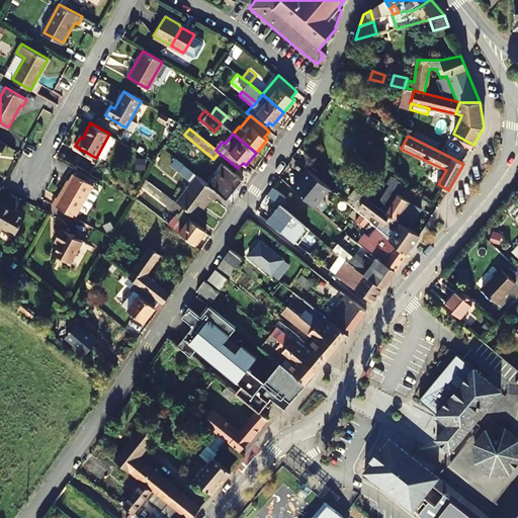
[(455,142),(448,156),(463,164),(471,149),(455,142)]
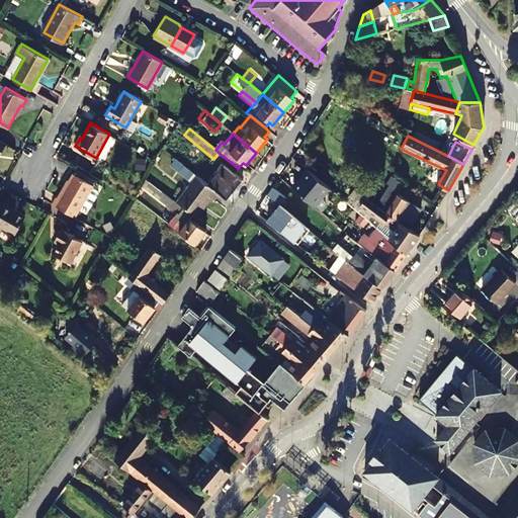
[(180,171),(192,181),(196,175),(184,165),(180,171)]
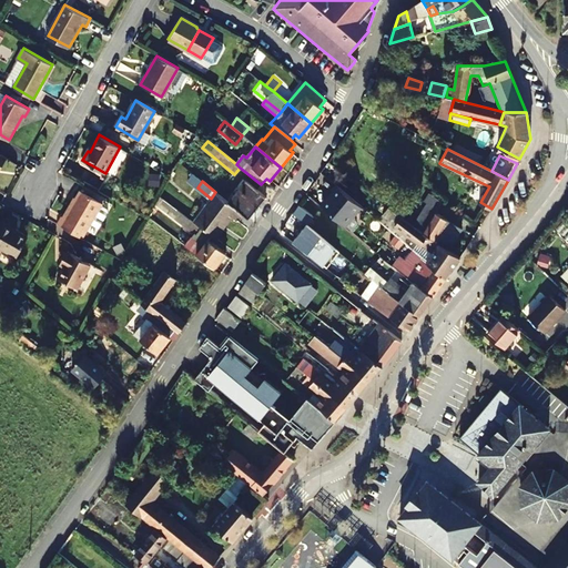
[(246,181),(229,203),(241,213),(249,219),(266,196),(246,181)]
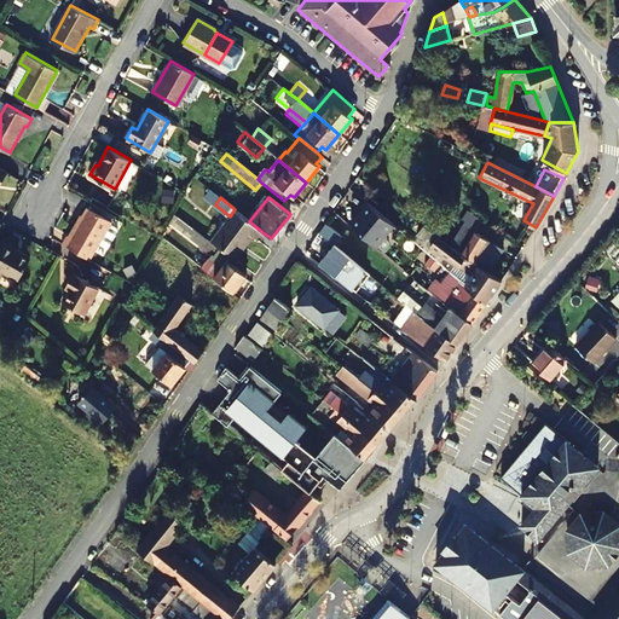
[(347,221),(377,244),(395,221),(365,198),(347,221)]
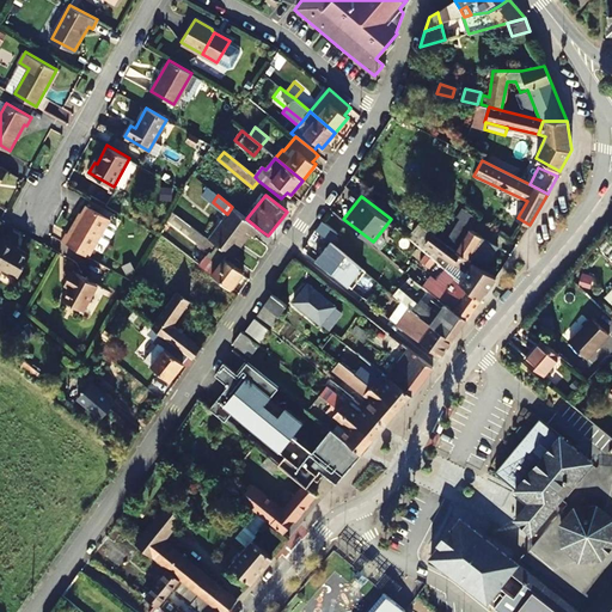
[(62,242),(89,256),(98,239),(106,245),(117,227),(116,224),(110,219),(86,206),(69,234),(67,233),(62,242)]
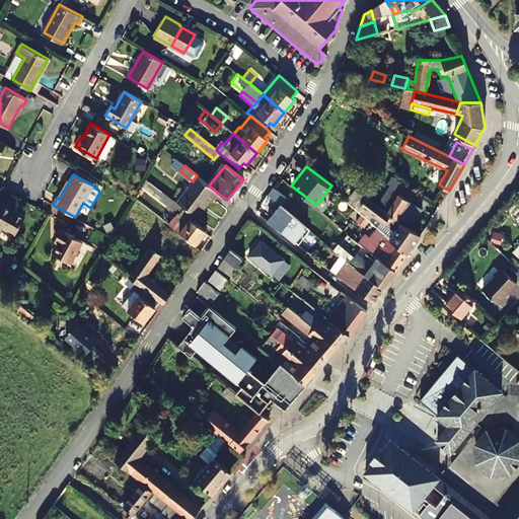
[(193,181),(177,203),(193,215),(197,217),(204,208),(205,208),(212,199),(215,201),(220,195),(209,186),(197,175),(193,181)]
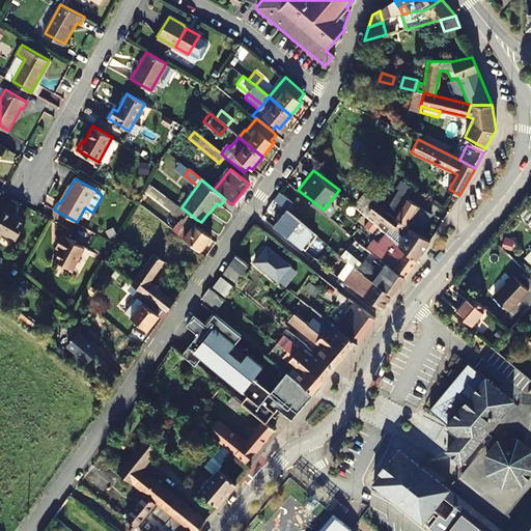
[(413,189),(400,180),(397,188),(399,189),(385,211),(419,233),(431,215),(407,199),(413,189)]
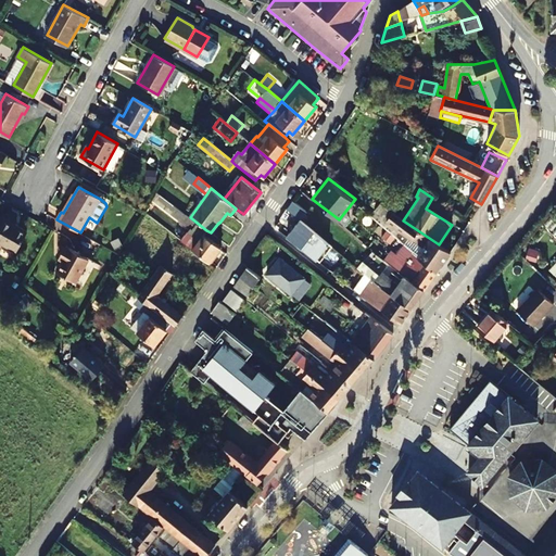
[(203,234),(206,230),(190,217),(155,191),(152,198),(171,212),(190,227),(187,231),(180,240),(210,262),(220,248),(203,234)]
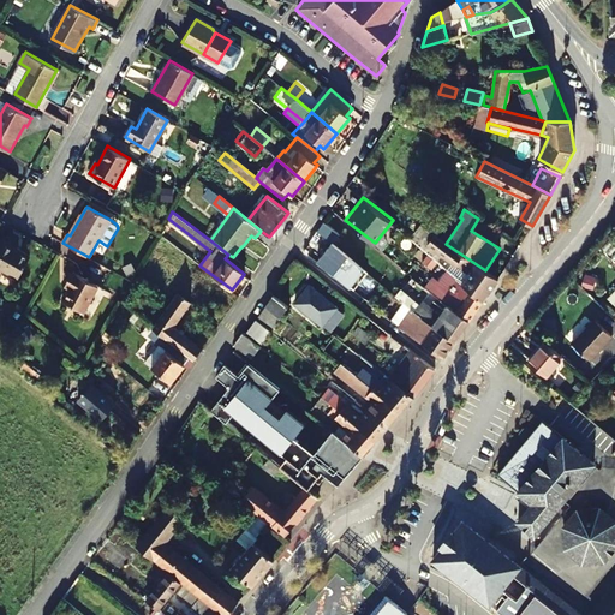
[(171,230),(207,256),(210,251),(189,234),(168,219),(165,225),(172,228),(171,230)]
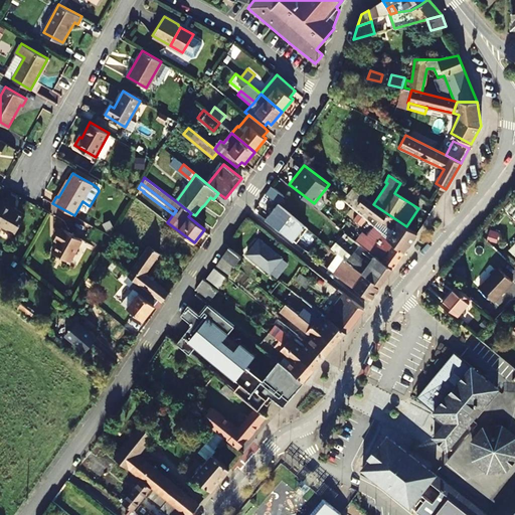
[(271,186),(265,194),(277,203),(278,204),(284,196),(271,186)]
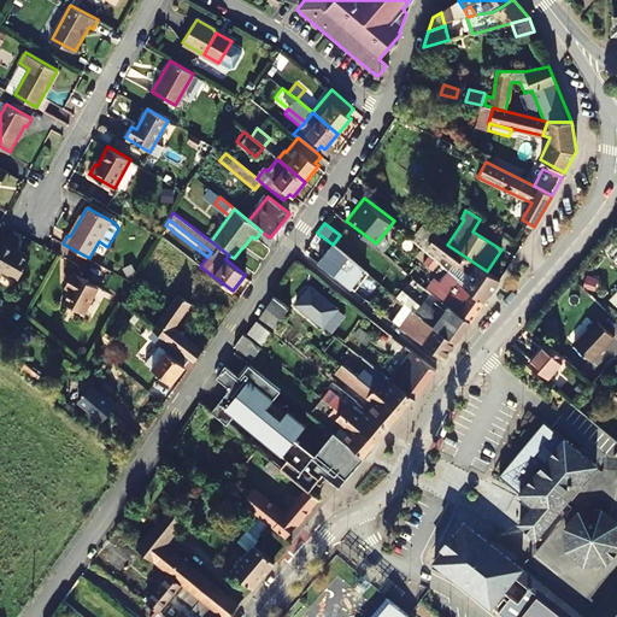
[(165,240),(171,230),(172,229),(165,225),(159,236),(165,240)]
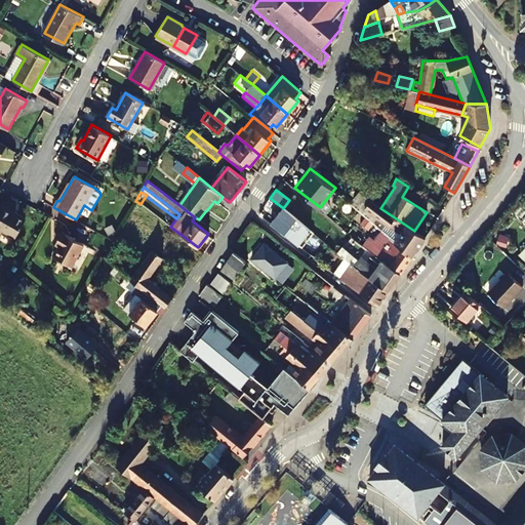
[(381,232),(402,249),(411,258),(426,238),(414,231),(380,208),(360,193),(355,201),(387,225),(381,232)]
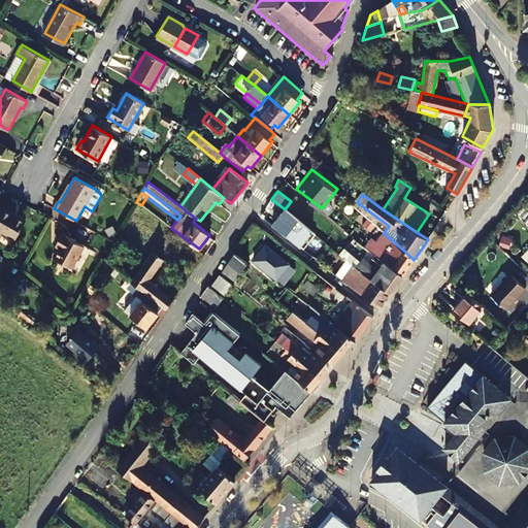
[(279,215),(284,208),(271,199),(267,205),(279,215)]
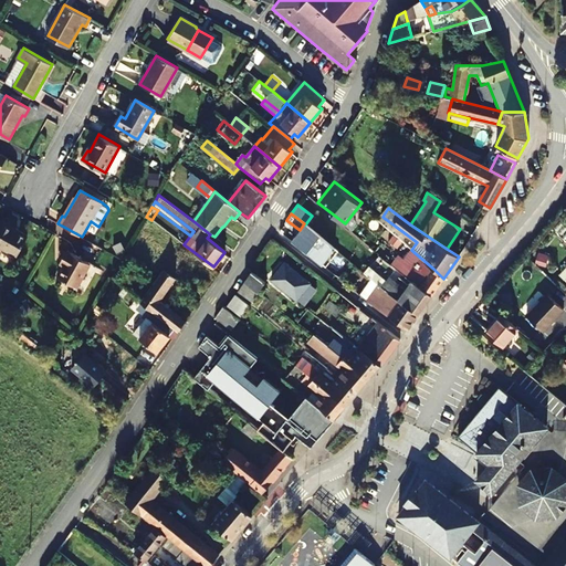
[(13,229),(14,227),(6,221),(0,230),(0,247),(17,258),(28,238),(13,229)]
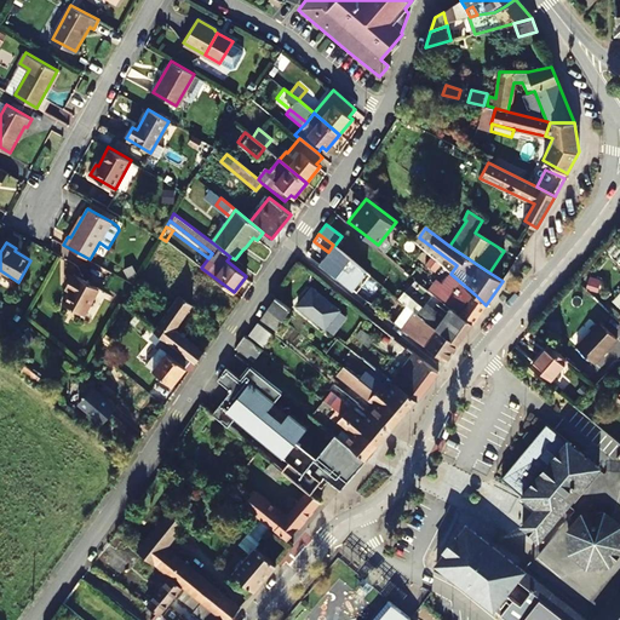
[(321,265),(354,292),(368,274),(336,246),(321,265)]
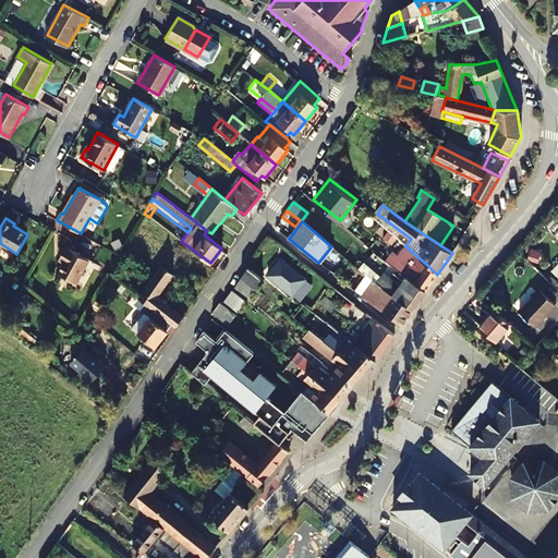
[(64,247),(60,256),(63,258),(61,262),(52,277),(72,288),(87,261),(64,247)]
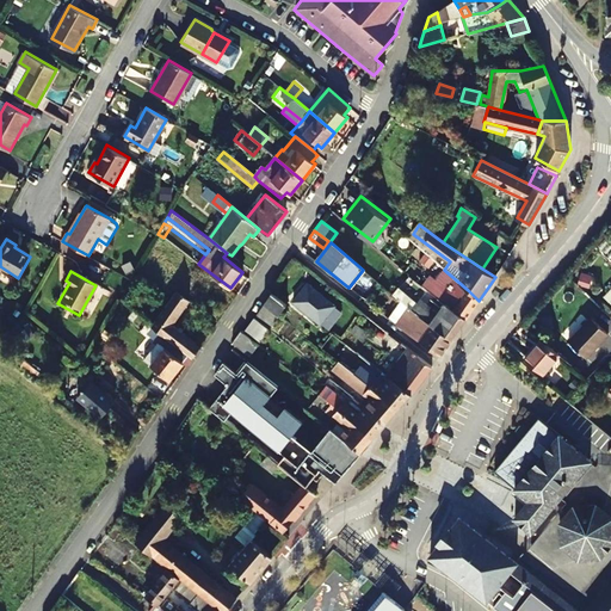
[(388,290),(394,296),(402,285),(396,279),(388,290)]
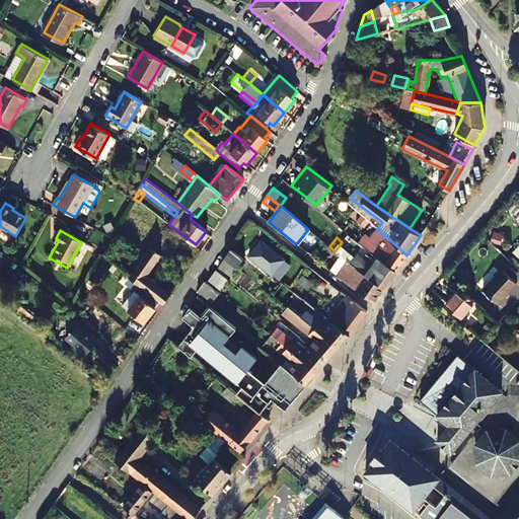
[(359,243),(377,257),(395,271),(406,255),(397,246),(390,255),(375,246),(374,248),(363,238),(359,243)]
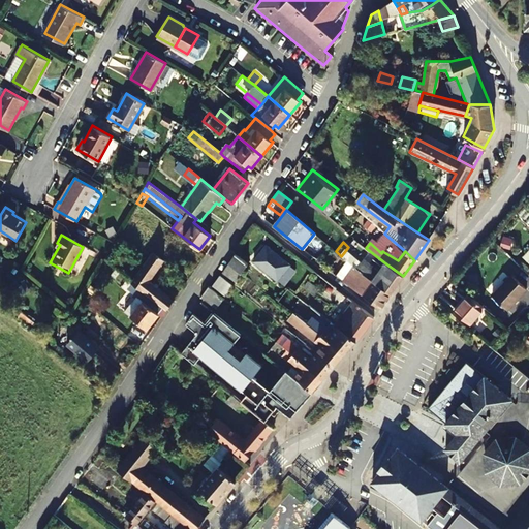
[(289,265),(267,246),(253,262),(277,280),(278,279),(283,283),(291,274),(286,269),(289,265)]
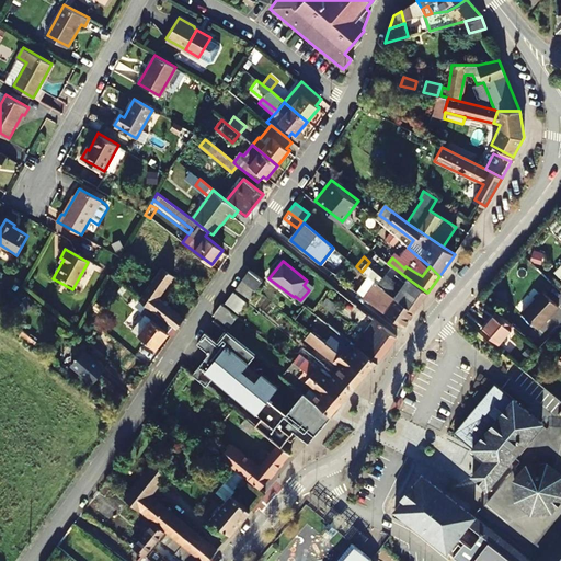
[(139,298),(157,312),(174,325),(176,328),(184,318),(158,298),(173,275),(162,266),(139,298)]
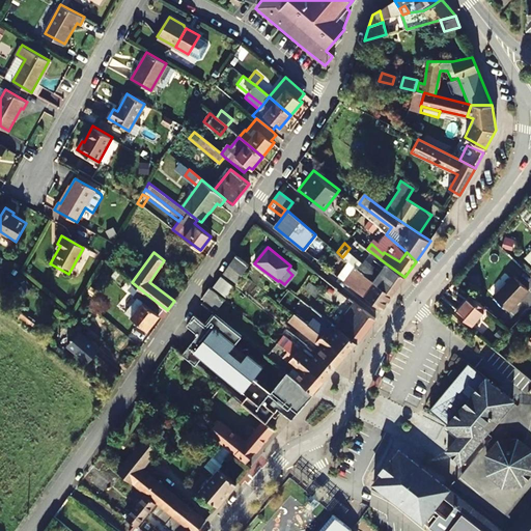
[(236,255),(229,264),(242,274),(249,263),(236,255)]
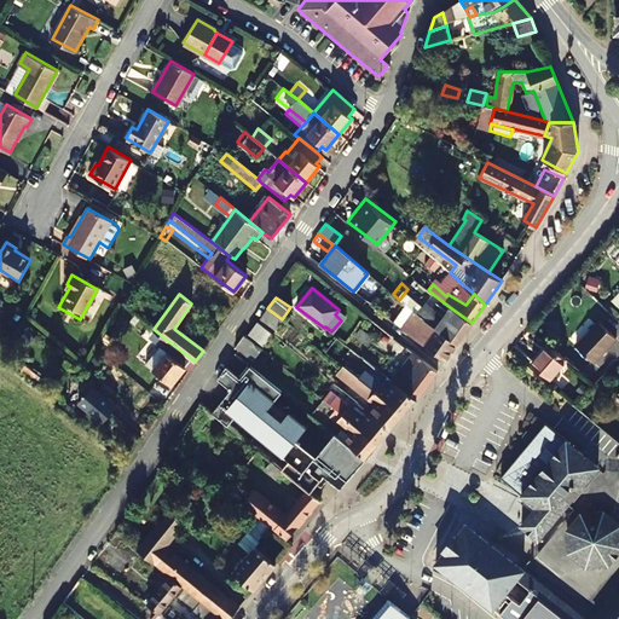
[(457,345),(472,323),(450,307),(443,318),(424,304),(416,314),(457,345)]
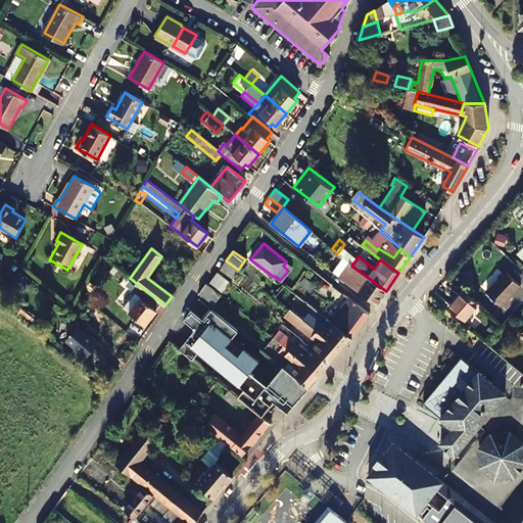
[(333,274),(338,278),(348,263),(343,258),(333,274)]
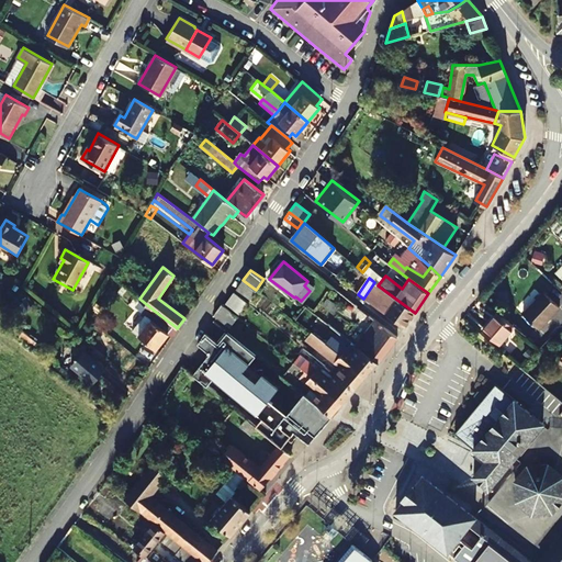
[(249,299),(256,290),(243,280),(237,289),(249,299)]
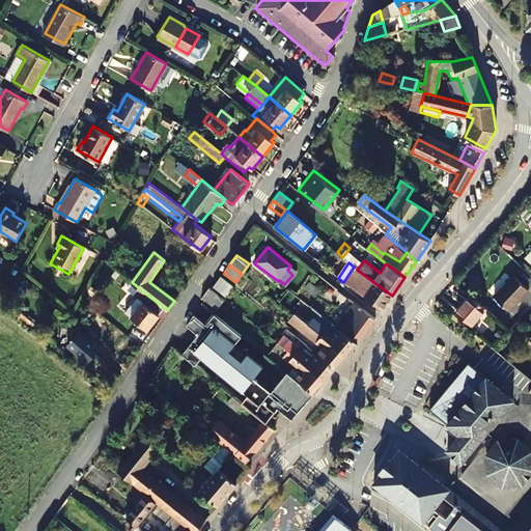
[(383,310),(392,296),(357,270),(354,267),(343,282),(383,310)]
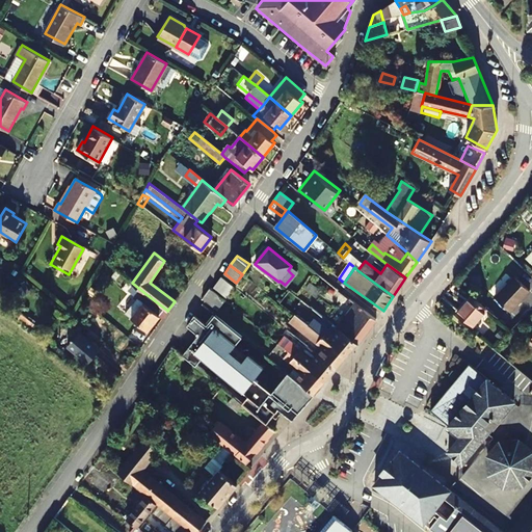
[(212,286),(225,296),(235,285),(221,274),(212,286)]
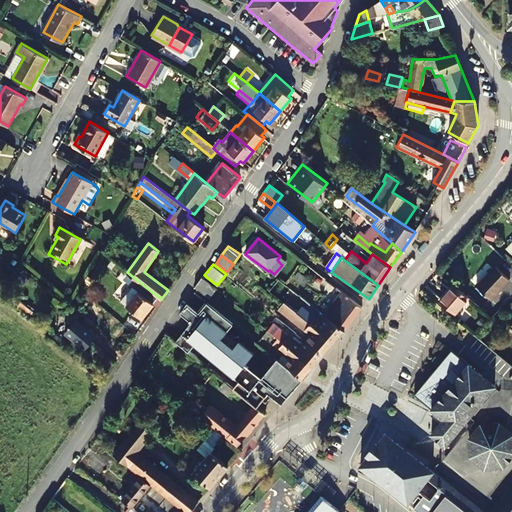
[(491,300),(510,280),(495,266),(476,286),(491,300)]
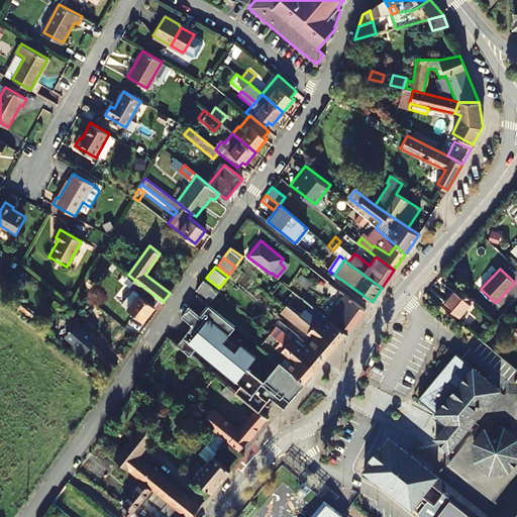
[(306,289),(310,284),(300,276),(296,281),(306,289)]
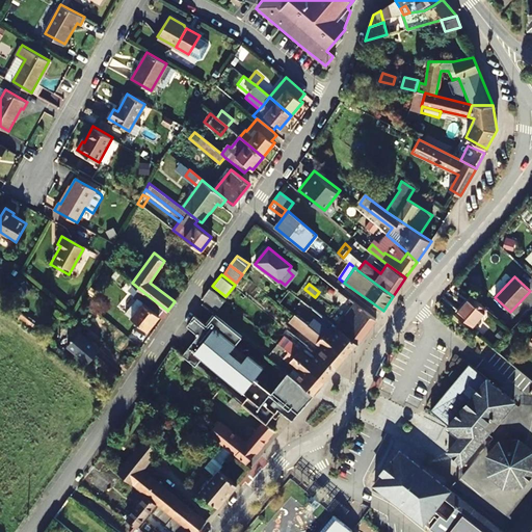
[(217,311),(224,300),(210,288),(202,298),(217,311)]
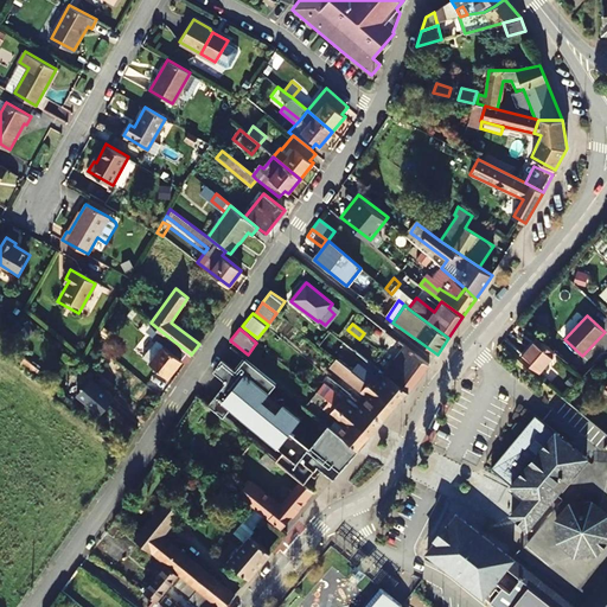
[(168,377),(189,352),(170,338),(149,363),(168,377)]
